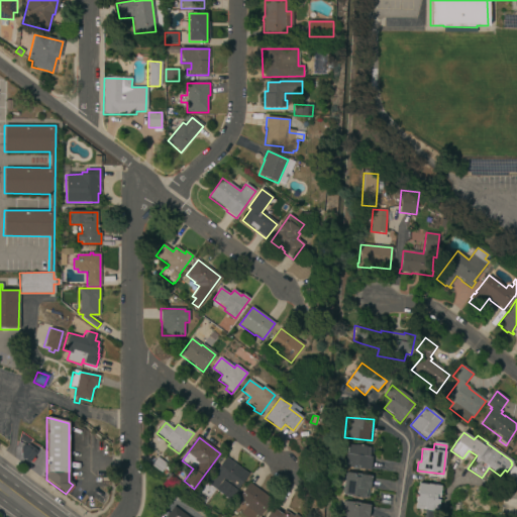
[(36,450),(35,452),(36,452),(30,462),(21,456),(21,448),(24,444),(27,447),(28,444),(36,450)]
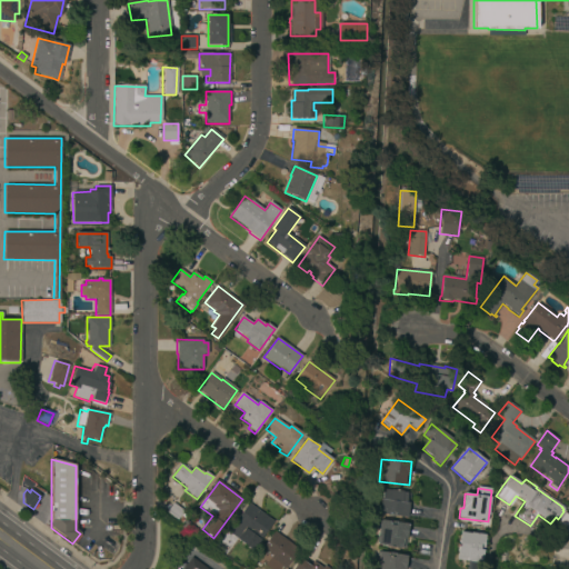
[(407,518),(381,512),(385,490),(411,495),(407,518)]
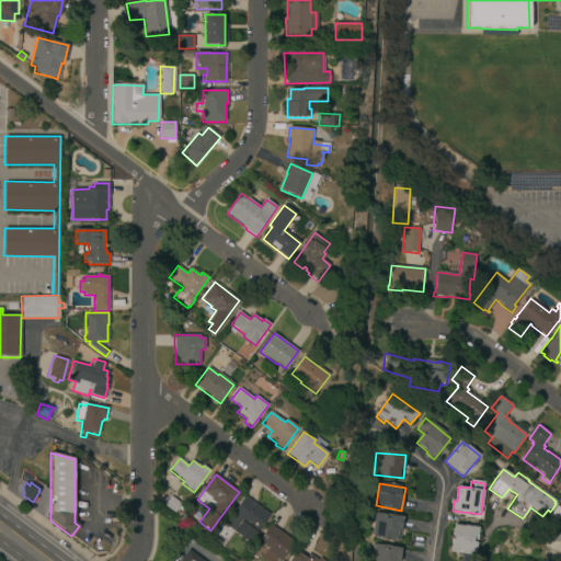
[(175,513),(164,505),(170,496),(181,504),(175,513)]
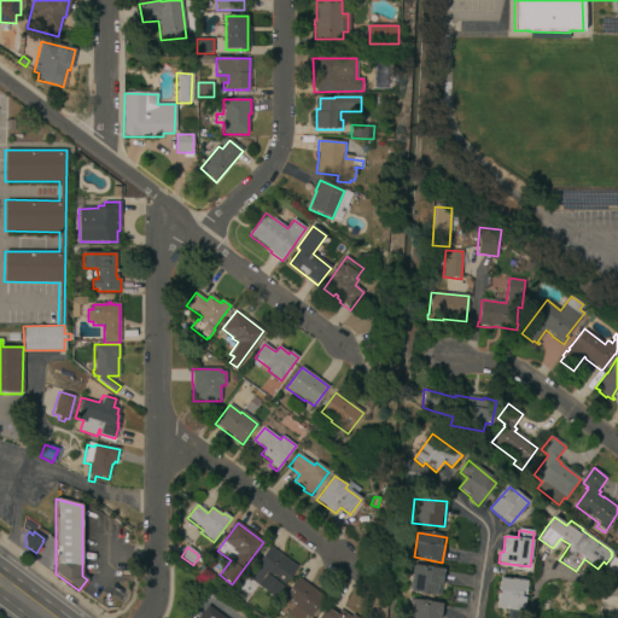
[(274,598),(246,577),(268,547),(296,567),(274,598)]
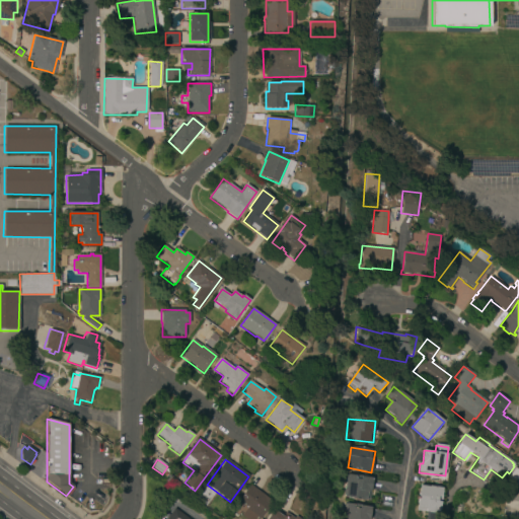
[(518,486),(508,477),(515,468),(518,470),(518,486)]
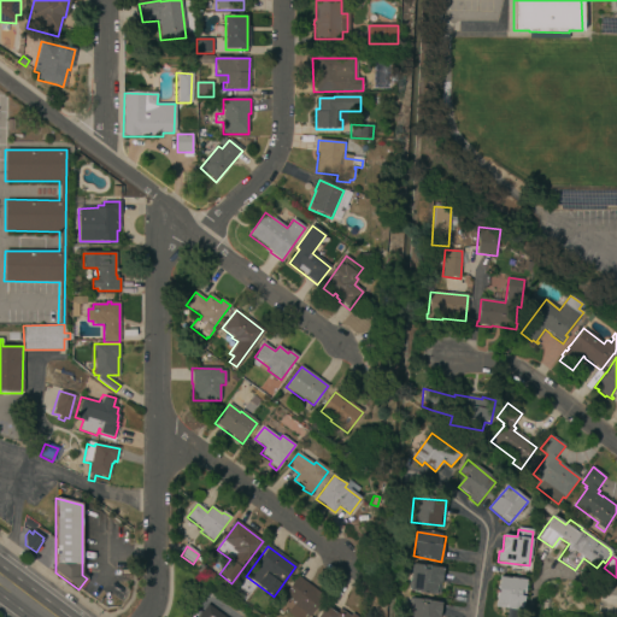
[(440,594),(410,591),(413,565),(444,569),(440,594)]
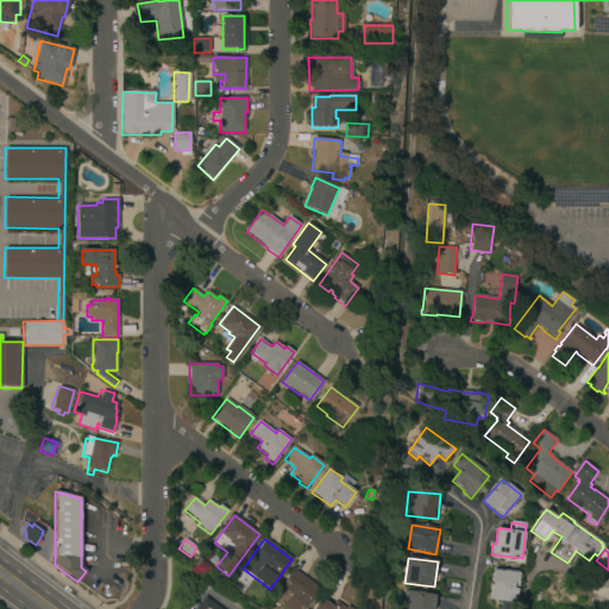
[(306,608),(289,597),(290,596),(280,589),(294,570),(321,590),(306,608)]
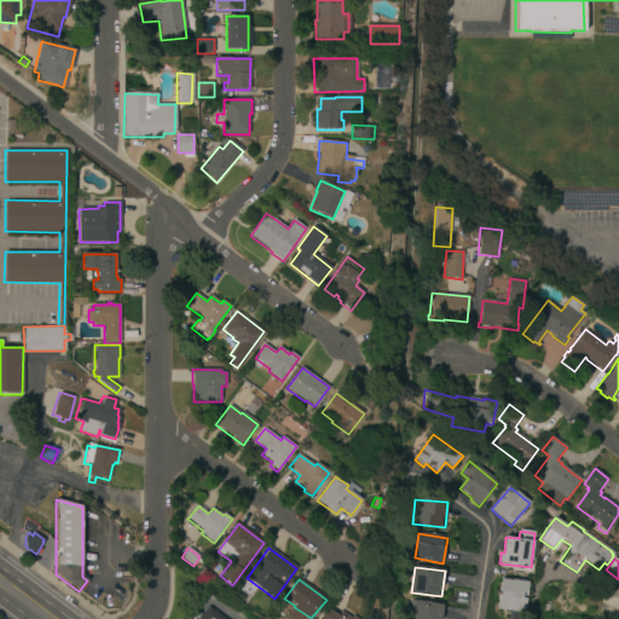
[(525,612),(497,609),(501,580),(528,583),(525,612)]
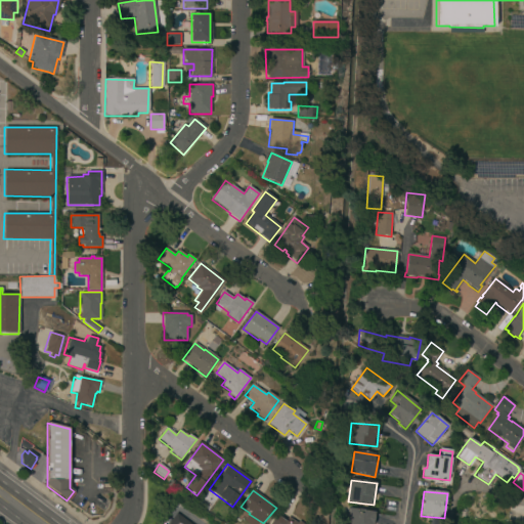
[(373,523),(346,523),(349,509),(375,512),(373,523)]
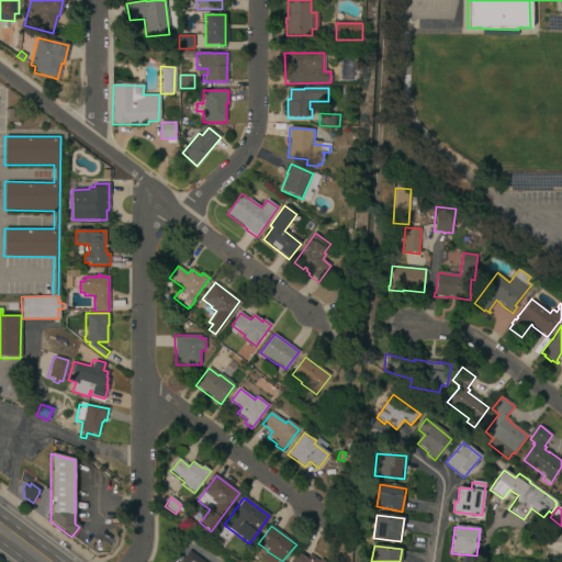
[(204,561),(180,561),(190,551),(204,561)]
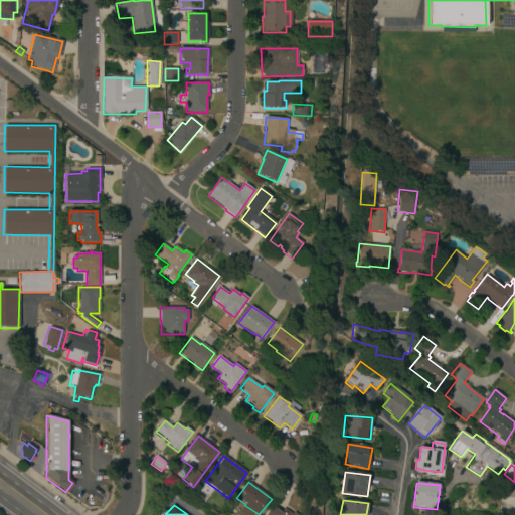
[(280,512),(283,507),(292,514),(293,512),(297,514),(264,514),(271,506),(280,512)]
